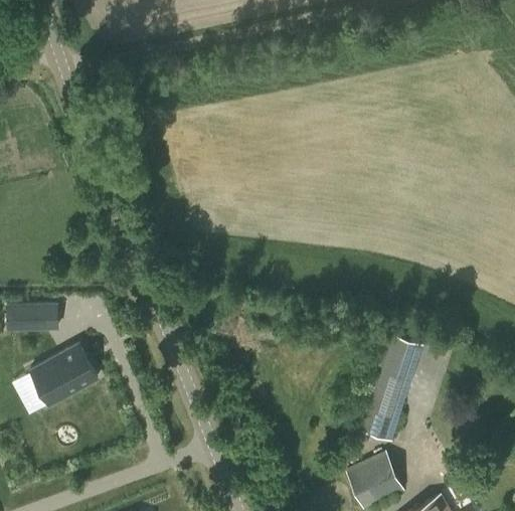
[(57,330),(56,306),(6,307),(7,331),(57,330)]
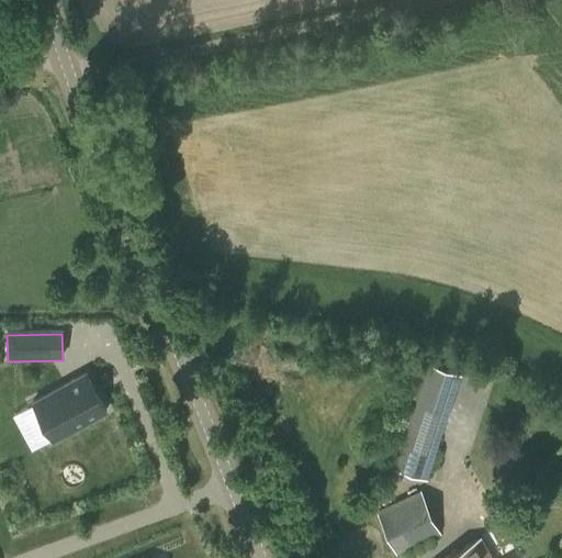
[(427,482),(462,377),(430,367),(395,472),(427,482)]
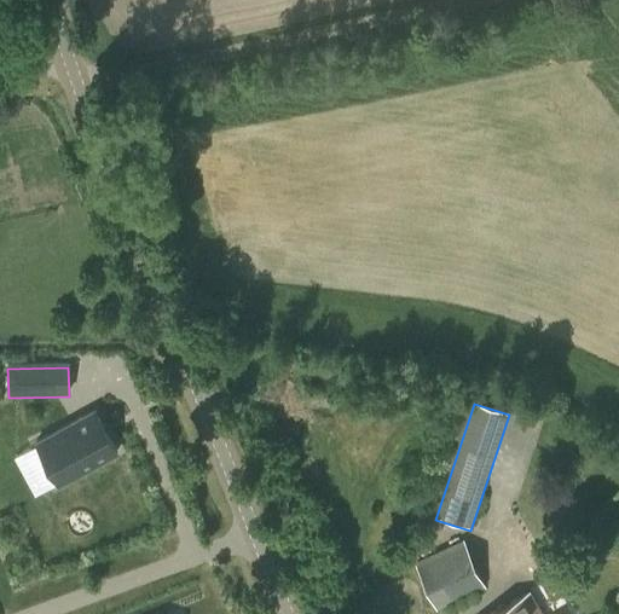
[(117,456),(94,415),(35,447),(36,449),(39,447),(61,485),(57,487),(57,488),(117,456)]
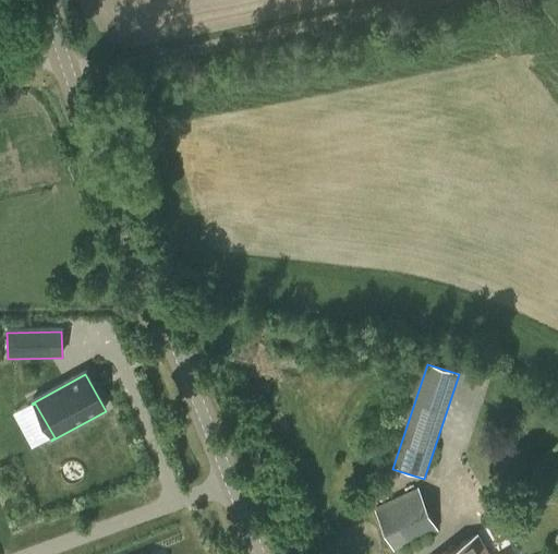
[(396,553),(438,534),(419,492),(375,512),(393,553),(396,553)]
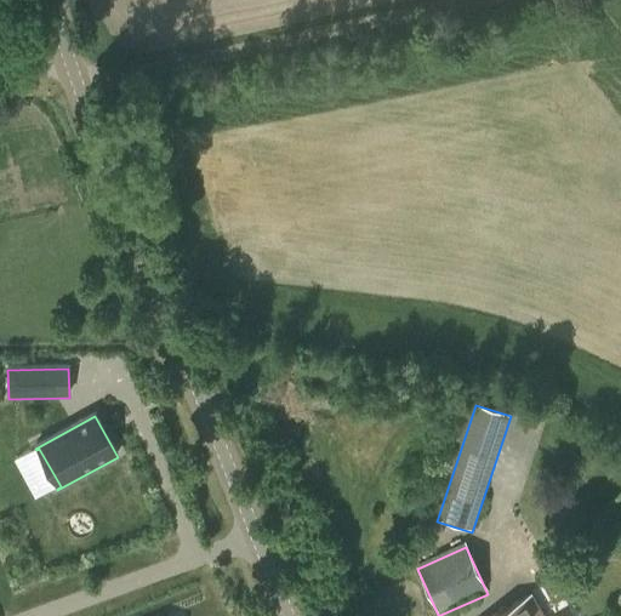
[(542,615),(531,597),(497,615),(542,615)]
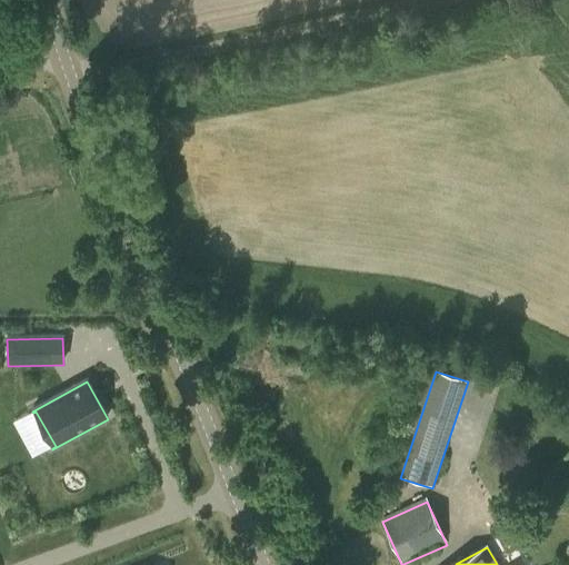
All buildings are outlined.
